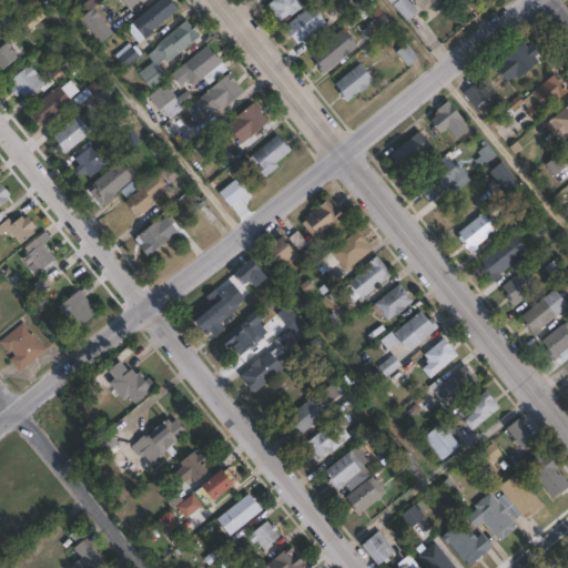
[(155,31),(140,43),(127,27),(133,21),(132,21),(156,0),(173,0),(180,8),(154,29),(155,31)]
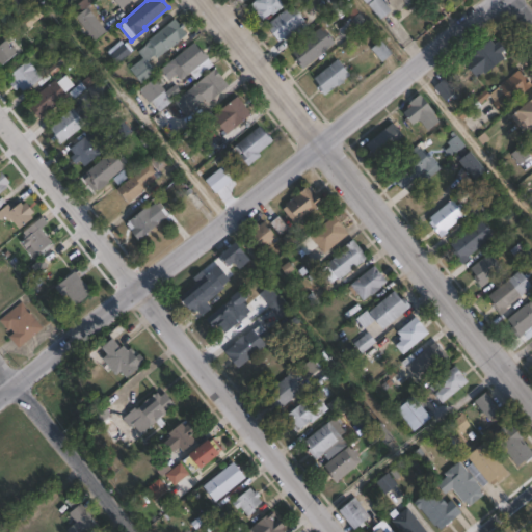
[(283,0),(285,3),(285,4),(287,6),(275,16),(273,14),(265,21),(253,5),(259,0),(283,0)]
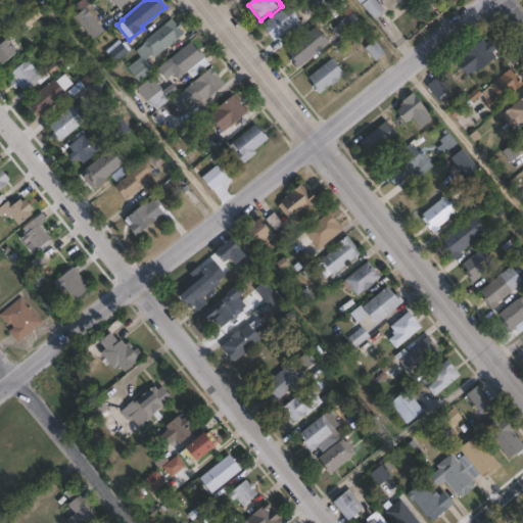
[(377,0),(387,11),(376,19),(364,4),(365,4),(361,0),(377,0)]
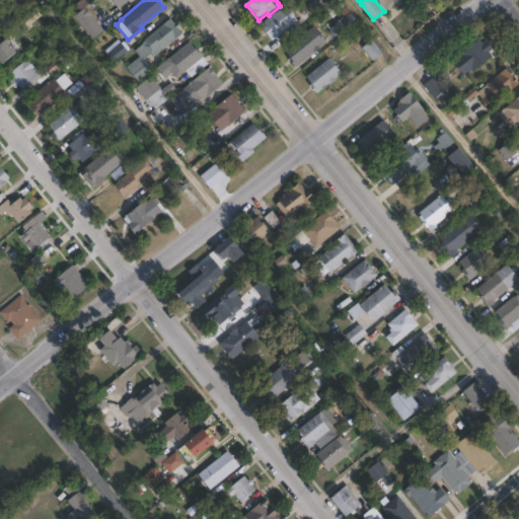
[(287,4),(293,12),(298,7),(304,14),(300,18),(301,19),(275,41),(262,24),(287,4)]
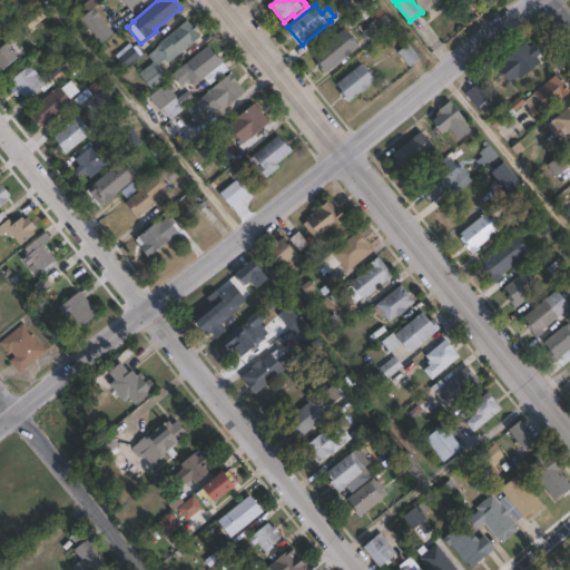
[(36,26),(31,30),(22,20),(38,7),(46,16),(35,25),(36,26)]
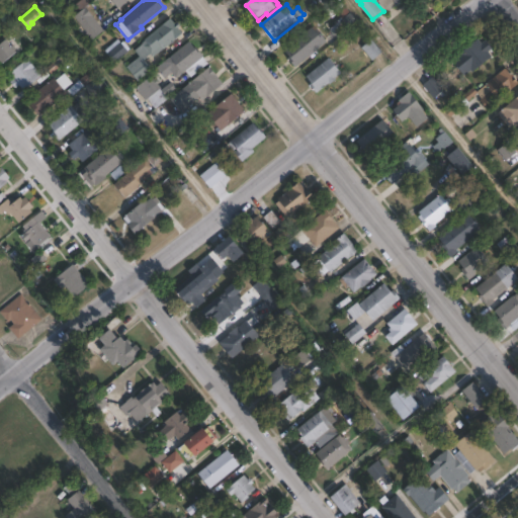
[(103,29),(93,37),(75,15),(85,6),(103,29)]
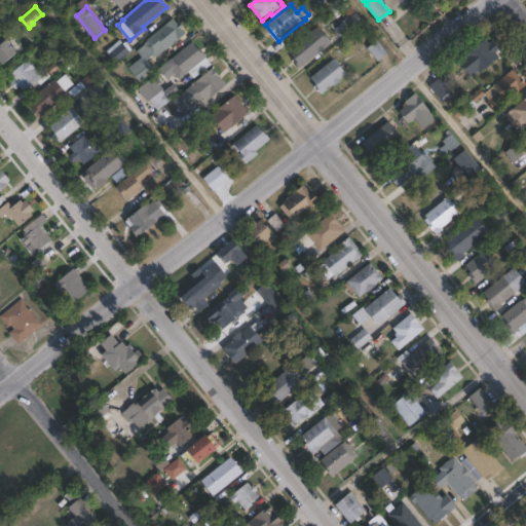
[(172,16),(177,23),(179,21),(183,25),(181,27),(186,33),(158,58),(154,52),(146,60),(153,69),(141,81),(128,67),(141,55),(137,50),(145,43),(145,42),(148,40),(147,39),(172,16)]
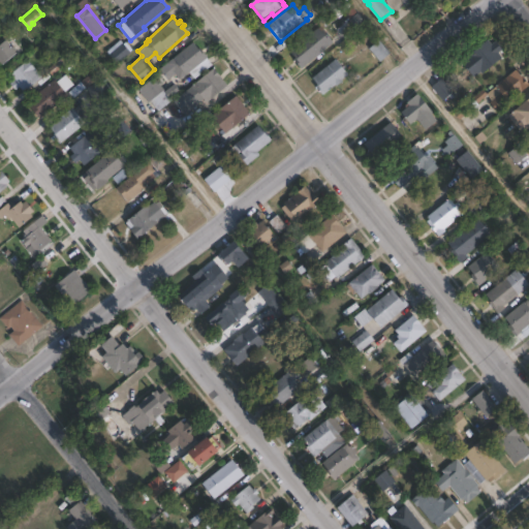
[(320,28),(327,35),(329,34),(336,42),(304,69),(296,60),(299,58),(292,51),(320,28)]
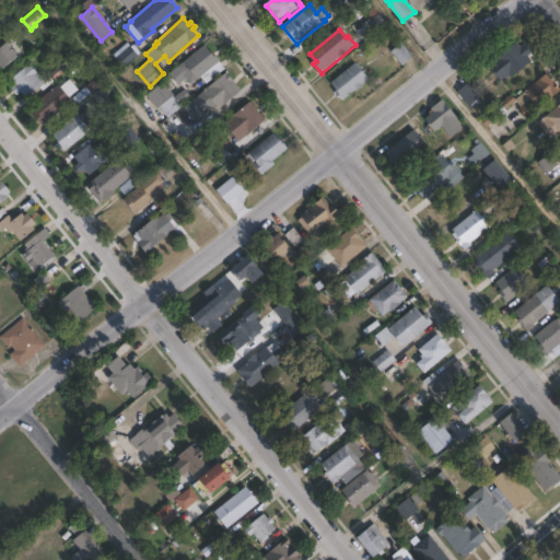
[(19,55),(3,68),(0,63),(0,46),(7,41),(19,55)]
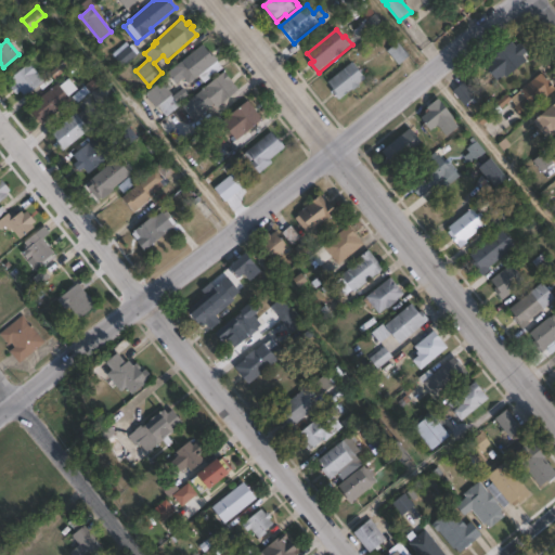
[(137,53),(124,66),(112,53),(125,40),(137,53)]
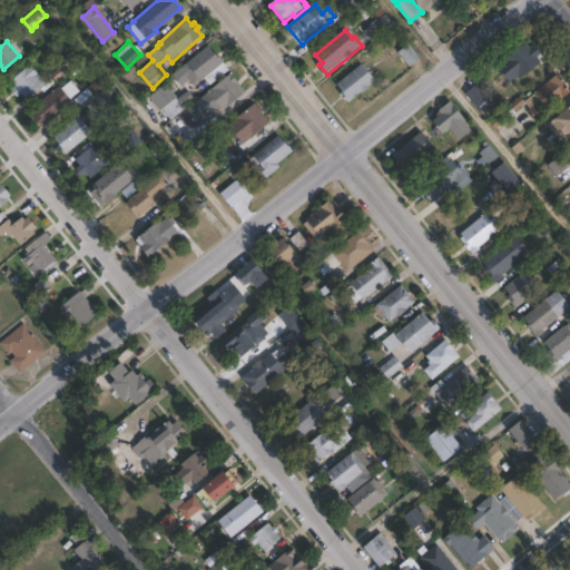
[(527,41),(531,47),(536,42),(543,52),(539,56),(543,61),(521,79),(520,76),(512,82),(499,65),(527,41)]
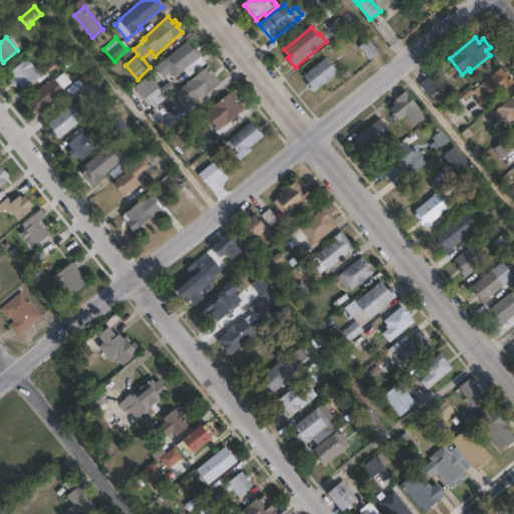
[(188,39),(195,49),(198,47),(203,54),(201,55),(206,62),(189,75),(188,74),(182,79),(179,74),(175,77),(171,72),(165,77),(155,65),(188,39)]
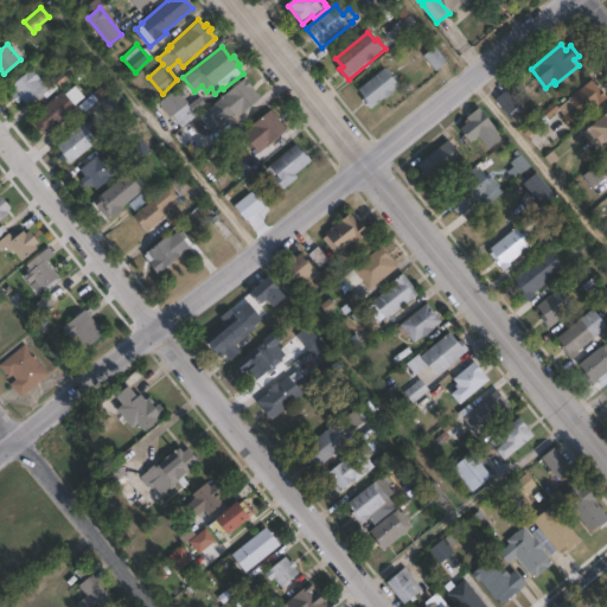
[(449,62),(439,71),(426,56),(438,46),(449,62)]
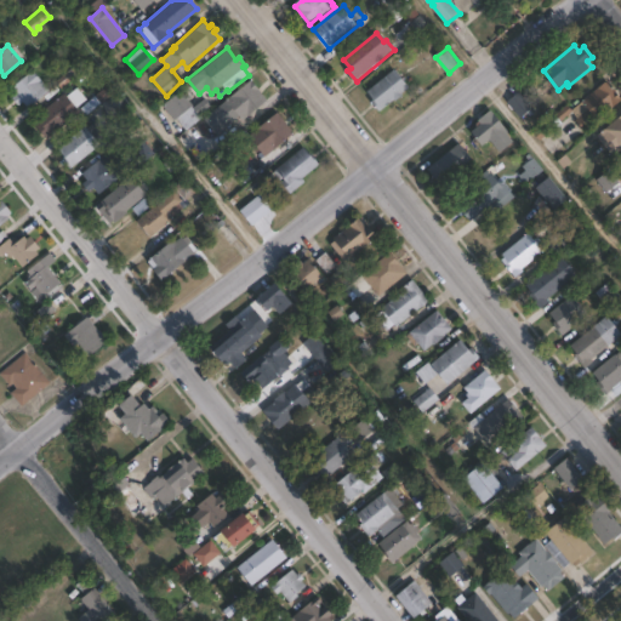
[(50,90),(28,107),(23,101),(18,104),(12,96),(16,93),(11,86),(33,69),(50,90)]
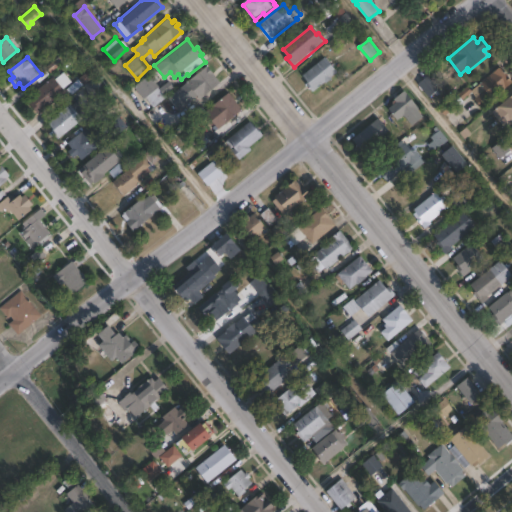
[(335,78),(328,83),(327,82),(314,92),(307,83),(309,82),(305,75),(328,57),(340,73),(334,77),(335,78)]
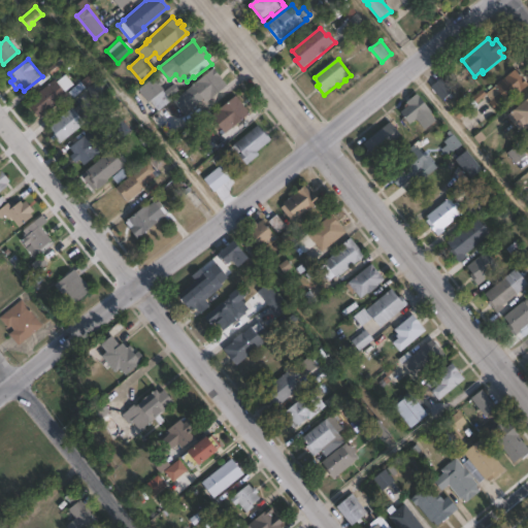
[(228,85),(207,102),(200,93),(198,94),(191,86),(213,67),(228,85)]
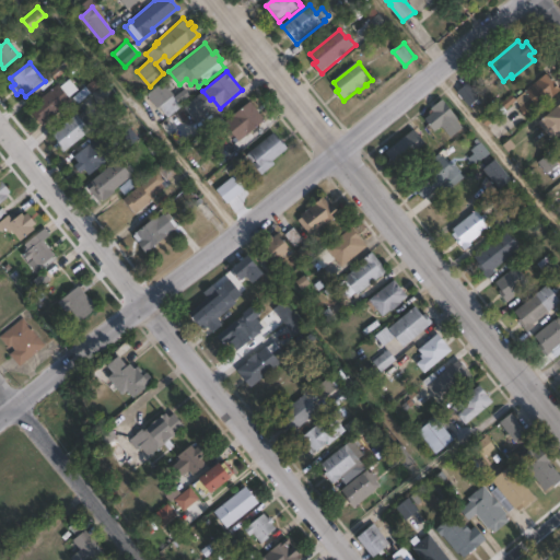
[(559,85),(559,93),(527,117),(520,107),(521,106),(516,101),(506,108),(508,111),(487,126),(481,118),(492,111),(491,108),(512,93),(516,98),(550,72),(559,85)]
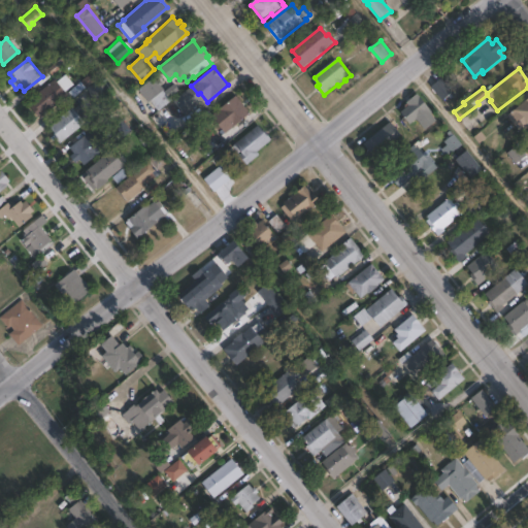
[(87,87),(73,97),(69,90),(80,79),(92,71),(97,78),(86,86),(87,87)]
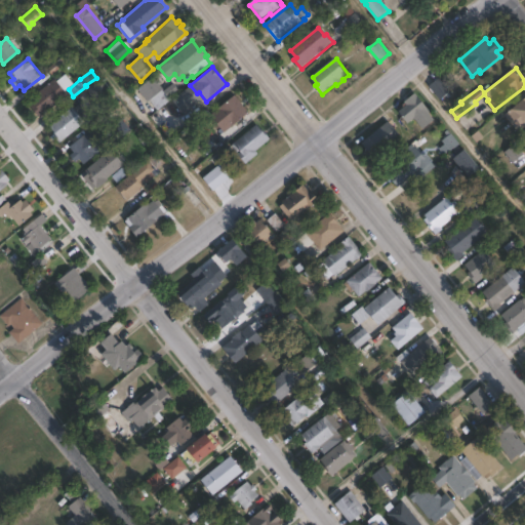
[(153,75),(156,79),(158,78),(161,82),(159,83),(164,89),(172,82),(177,89),(169,96),(170,98),(157,110),(149,99),(148,101),(137,87),(153,75)]
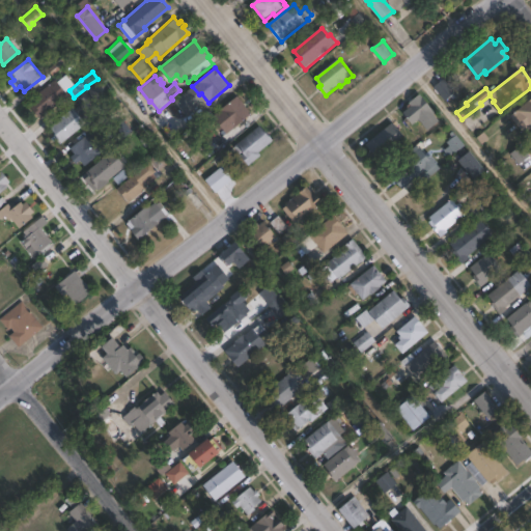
[(60,105),(52,112),(50,110),(40,118),(30,106),(33,103),(30,99),(54,78),(68,94),(59,103),(60,105)]
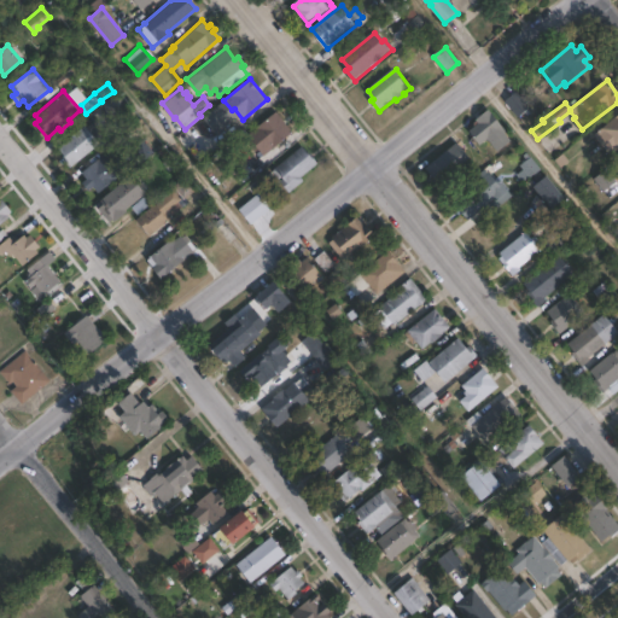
[(530,108),(518,116),(506,99),(518,91),(530,108)]
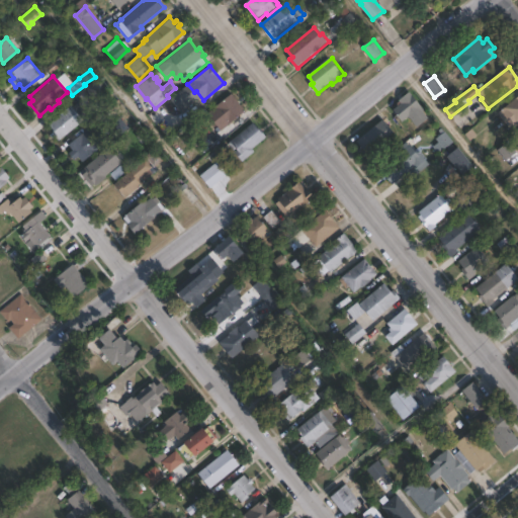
[(425,110),(430,117),(418,126),(410,115),(404,120),(394,108),(402,102),(400,99),(411,90),(426,110),(425,110)]
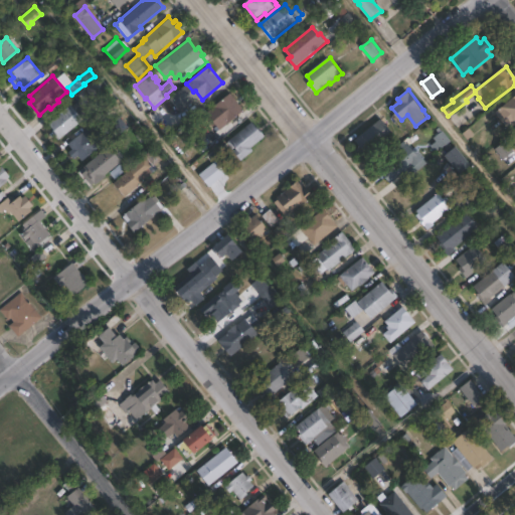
[(243,110),(219,129),(206,112),(229,93),(243,110)]
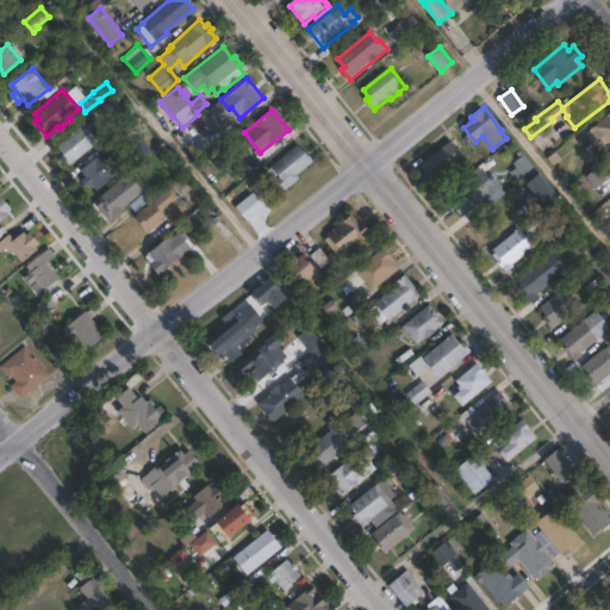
[(609,147),(603,153),(586,132),(609,112),(609,147)]
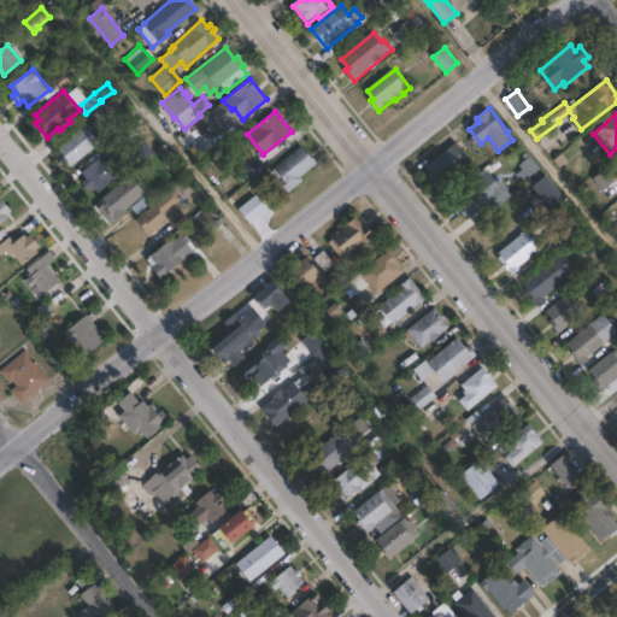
[(92,122),(101,135),(97,139),(99,142),(70,166),(62,156),(64,154),(58,146),(83,124),(86,128),(92,122)]
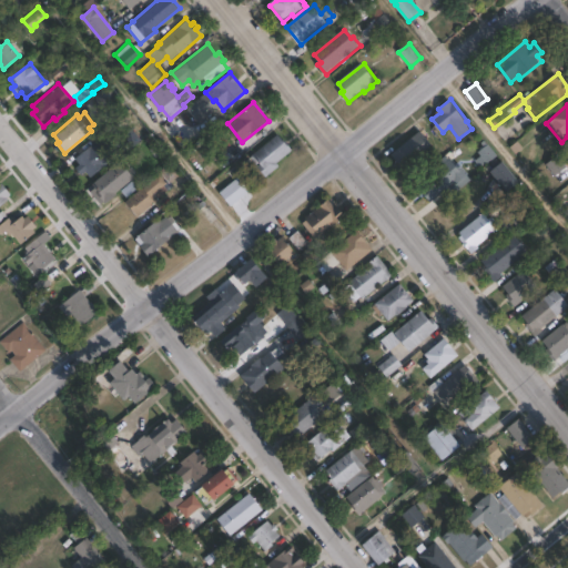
[(213,128),(203,135),(199,131),(194,135),(189,129),(204,117),(213,128)]
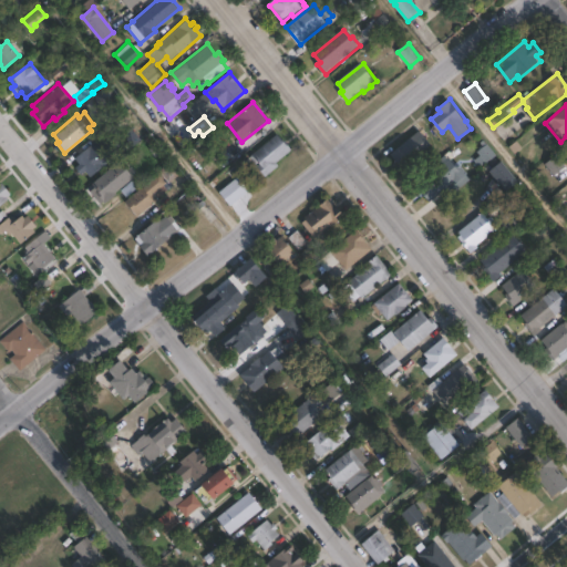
[(435,148),(406,172),(391,153),(421,130),(435,148)]
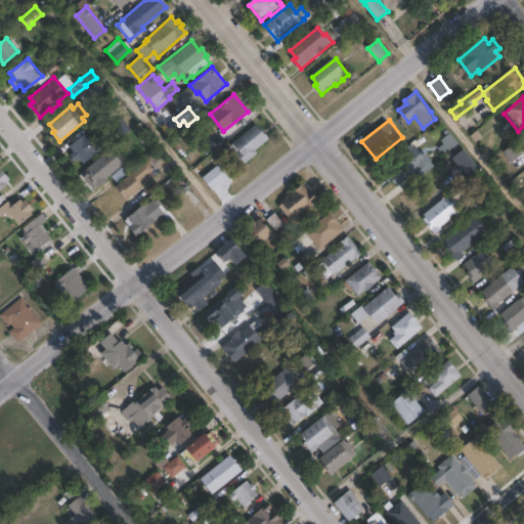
[(256,122),(265,134),(266,133),(270,138),(256,149),(258,153),(246,163),(230,143),(256,122)]
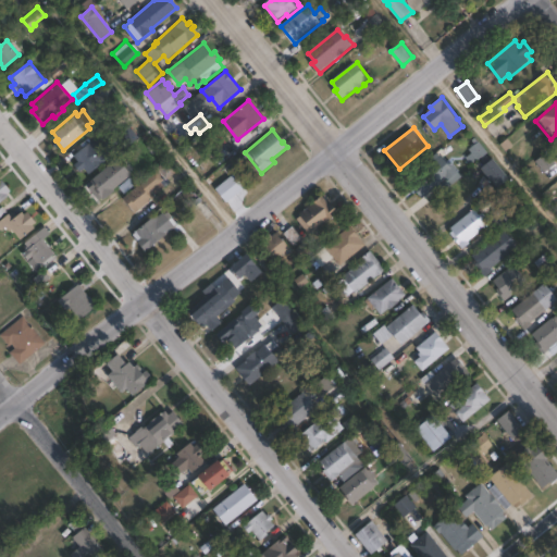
[(110,156),(88,174),(84,168),(79,171),(73,164),(78,160),(74,155),(95,137),(110,156)]
